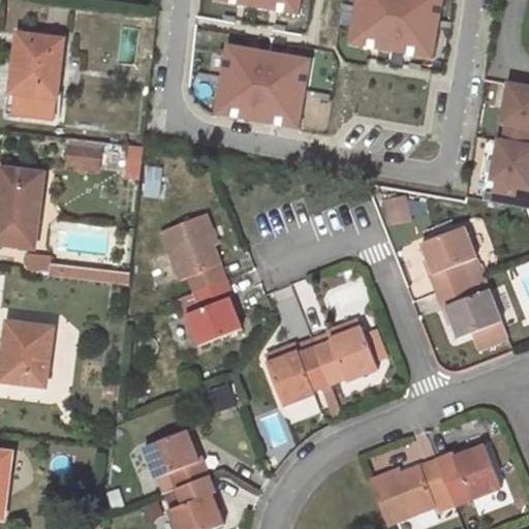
[(302,0),(219,0),(219,2),(301,12),(302,0)]
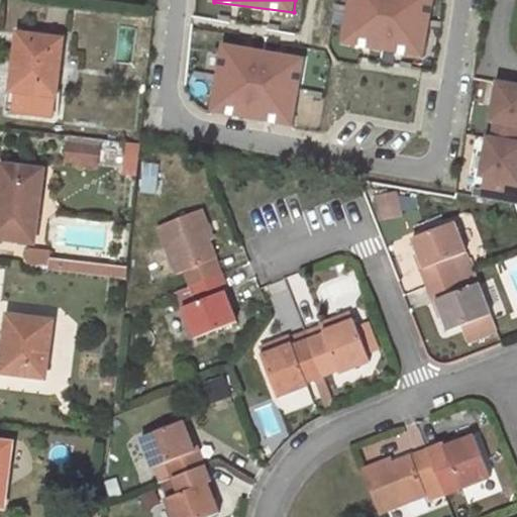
[(434,0),(347,0),(342,43),(427,55),(434,0)]
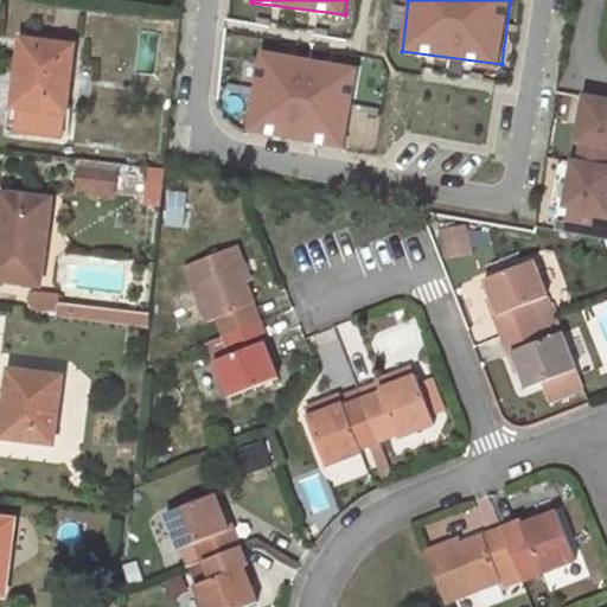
[(14,106),(12,132),(64,139),(75,48),(23,40),(18,85),(20,84),(18,106),(14,106)]
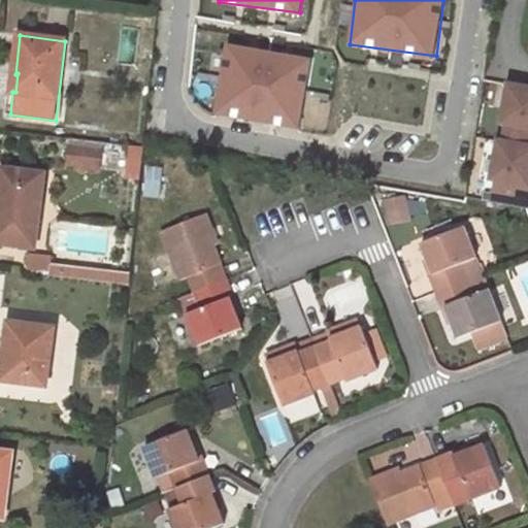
[(310,56),(226,44),(217,118),(301,129),(310,56)]
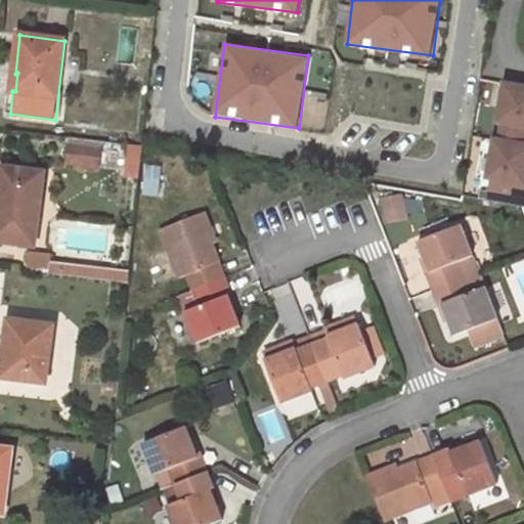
[(488,204),(523,209),(523,90),(504,87),(496,125),(501,126),(498,144),(493,143),(487,180),(491,181),(488,204)]
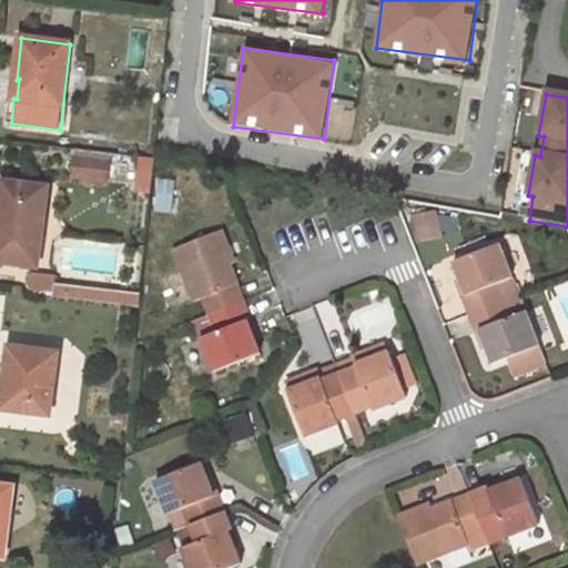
[(112,184),(112,154),(77,153),(75,183),(112,184)]
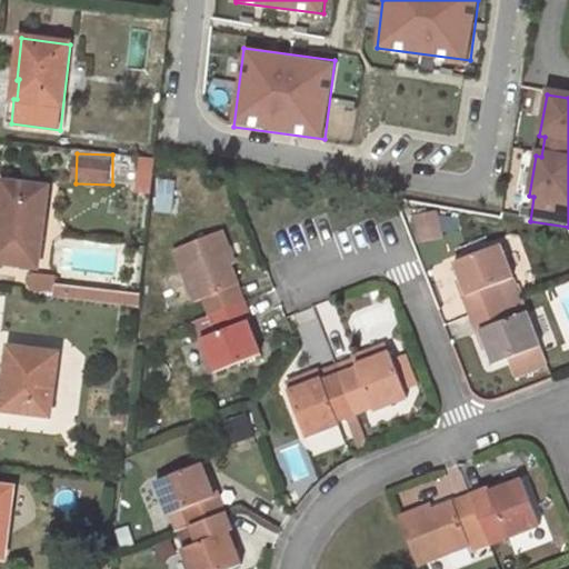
[(48,185),(2,180),(0,200),(0,260),(38,265),(48,185)]
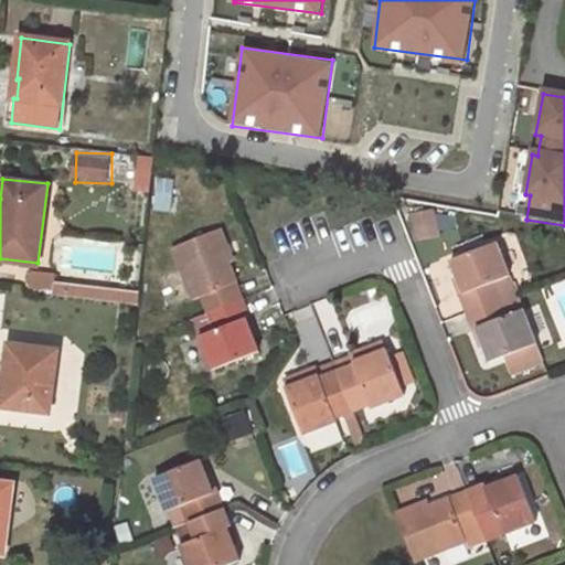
[(417,240),(441,234),(436,210),(412,215),(417,240)]
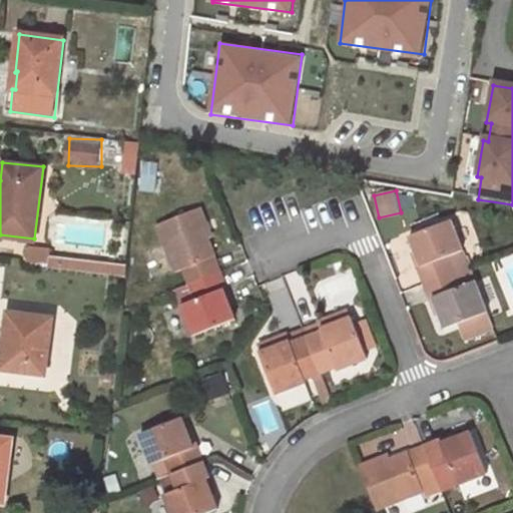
[(173,272),(183,269),(189,284),(220,271),(202,226),(207,224),(200,207),(155,224),(173,272)]
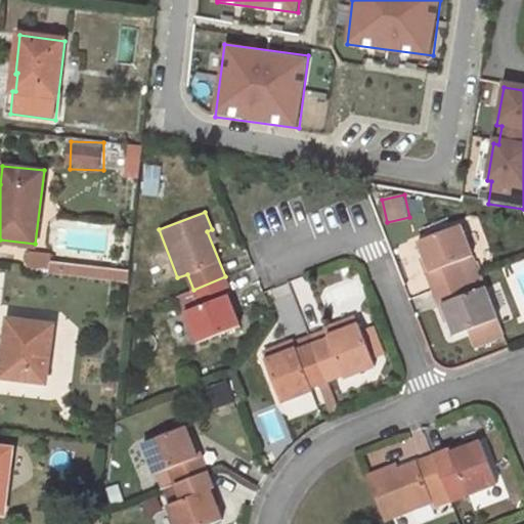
[(426,270),(432,289),(480,271),(462,223),(421,238),(432,268),(426,270)]
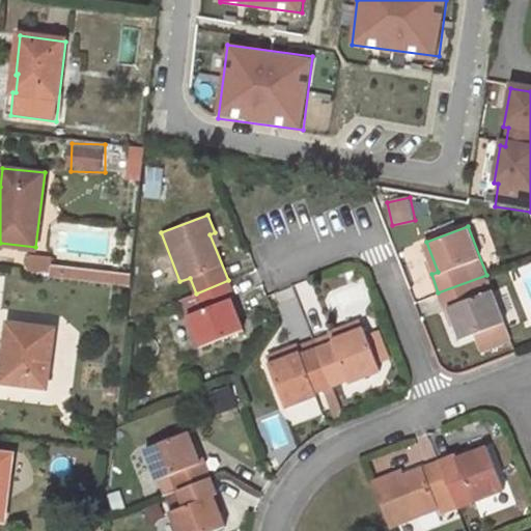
[(53,257),(29,255),(27,271),(51,273),(52,267),(53,257)]
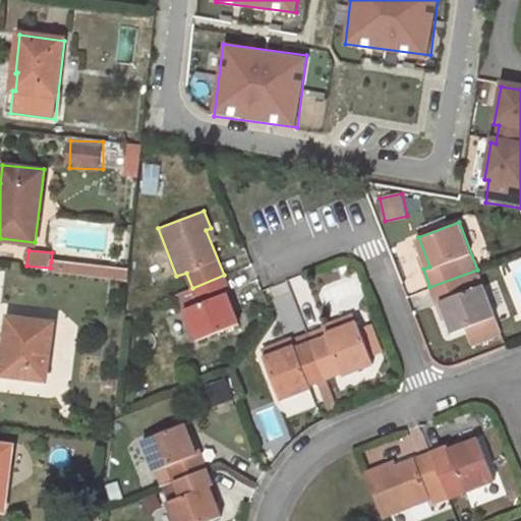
[(50,268),(50,271),(127,281),(128,271),(51,262),(50,268)]
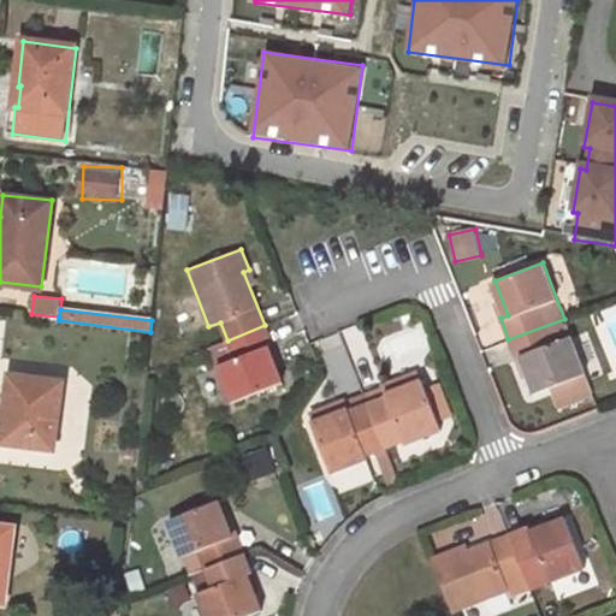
[(564,319),(508,339),(515,356),(521,355),(534,392),(550,385),(557,404),(591,391),(564,319)]
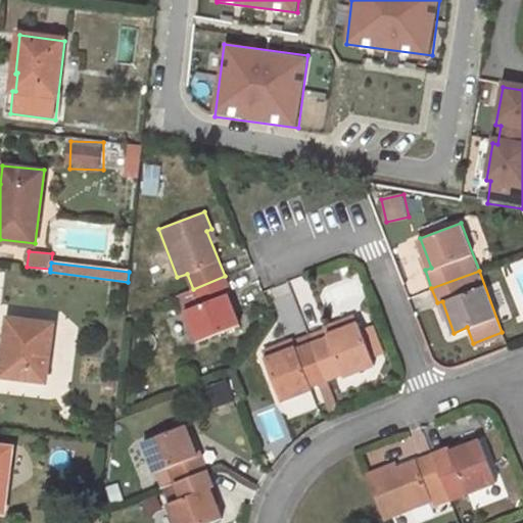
[(225,276),(193,289),(199,304),(186,310),(198,339),(239,324),(228,293),(231,292),(225,276)]
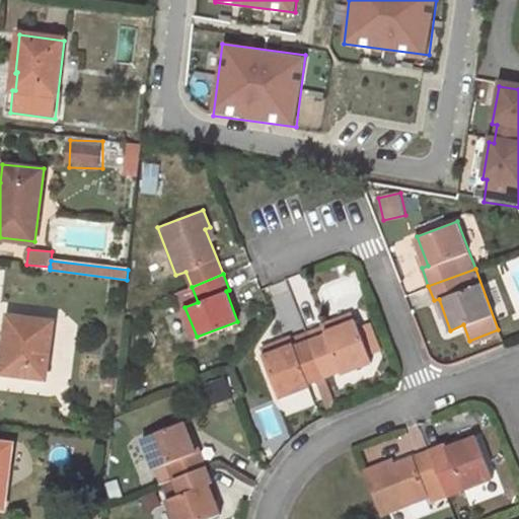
[(53,322),(8,317),(3,354),(0,353),(0,374),(46,380),(53,322)]
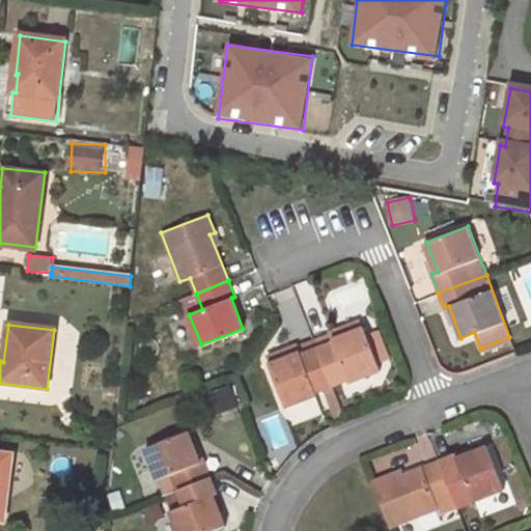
[(333,335),(314,342),(332,385),(348,379),(350,382),(382,369),(365,327),(334,338),(333,335)]
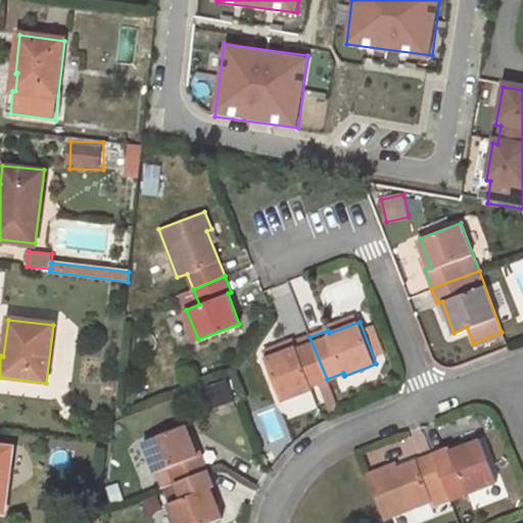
[(327,379),(310,337),(294,343),(295,346),(265,359),(281,400),(312,388),(311,385),(327,379)]
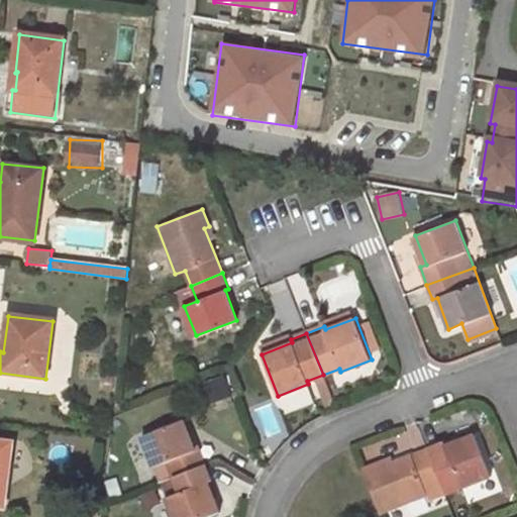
[(112,391),(114,377),(105,376),(104,390),(112,391)]
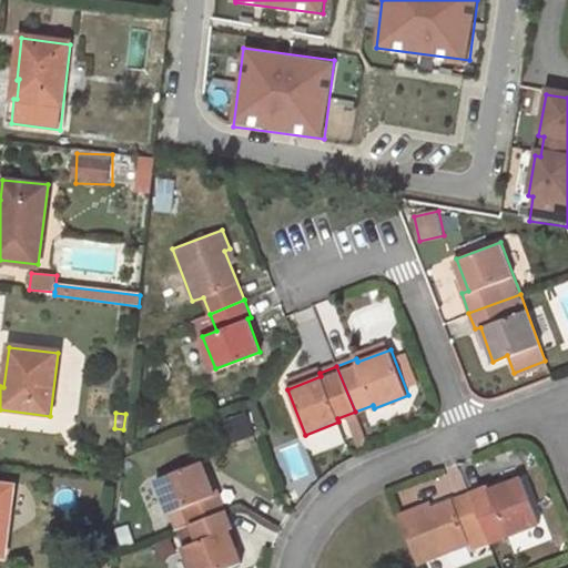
[(191,524),(224,509),(217,493),(212,495),(200,463),(154,480),(168,513),(183,506),(191,524)]
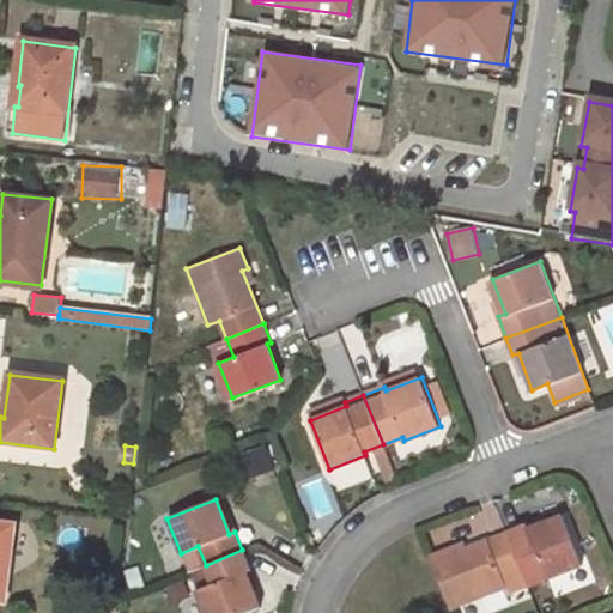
[(525,525),(507,532),(522,570),(539,563),(546,578),(581,564),(562,517),(527,530),(525,525)]
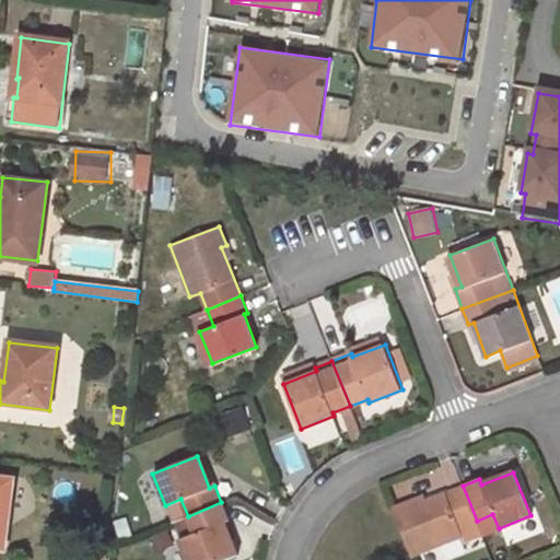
[(0,548),(4,549),(14,480),(0,477),(0,548)]
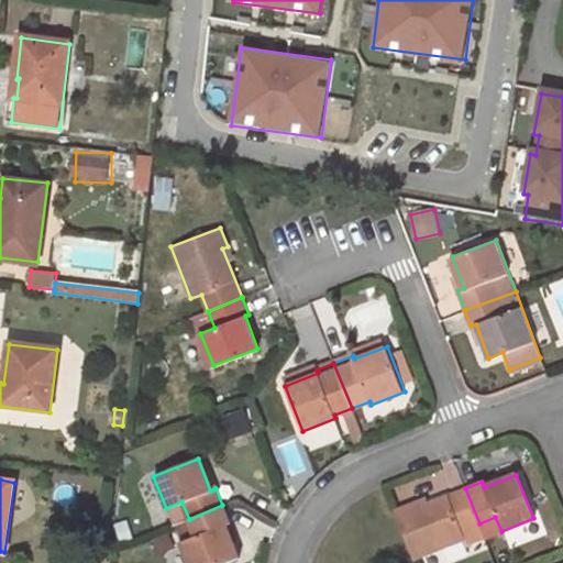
[(465,488),(412,509),(410,506),(393,511),(411,558),(465,538),(462,530),(479,523),(465,488)]
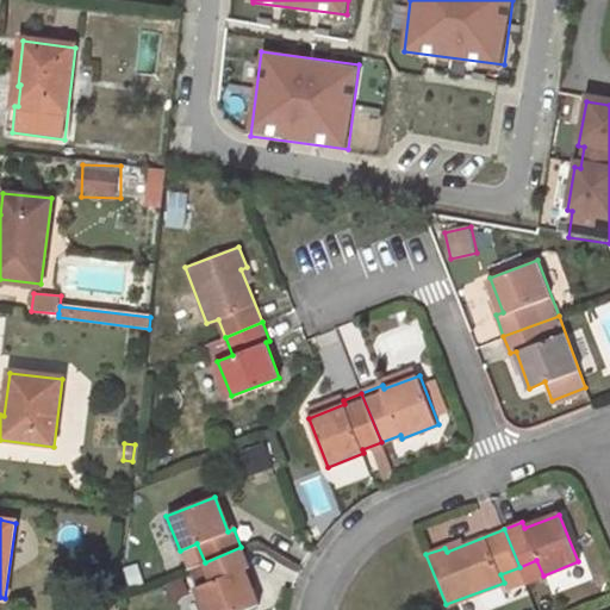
[(205,562),(188,570),(204,609),(243,609),(256,604),(243,568),(248,566),(241,547),(205,562)]
